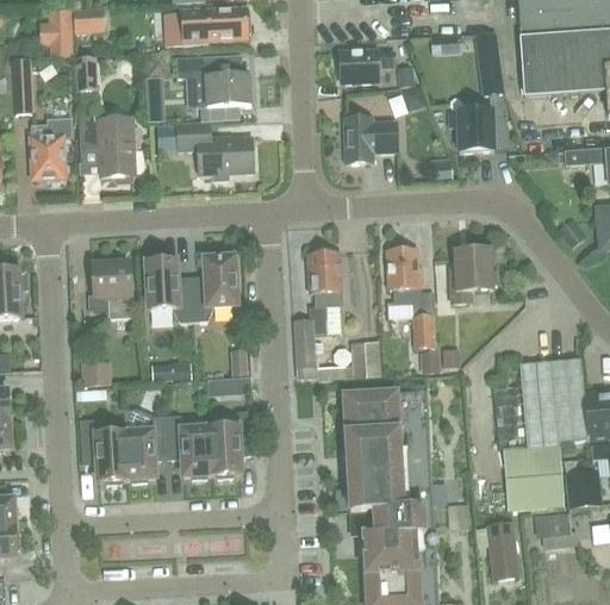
[(562,0),(573,122),(549,124),(551,150),(577,149),(577,136),(609,132),(609,0),(562,0)]
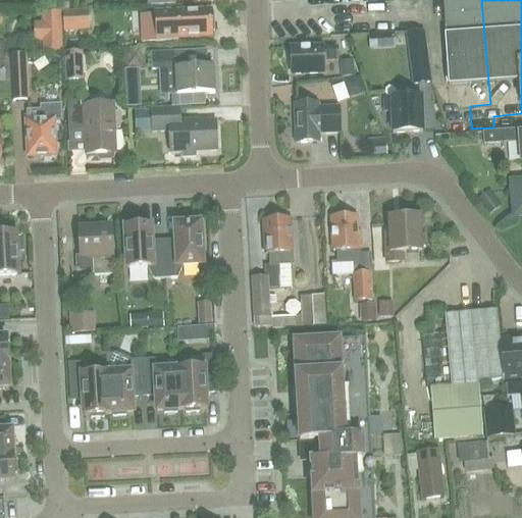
[(178,37),(177,34),(212,33),(212,28),(214,28),(214,17),(211,17),(210,6),(153,9),(154,39),(165,38),(178,37)]
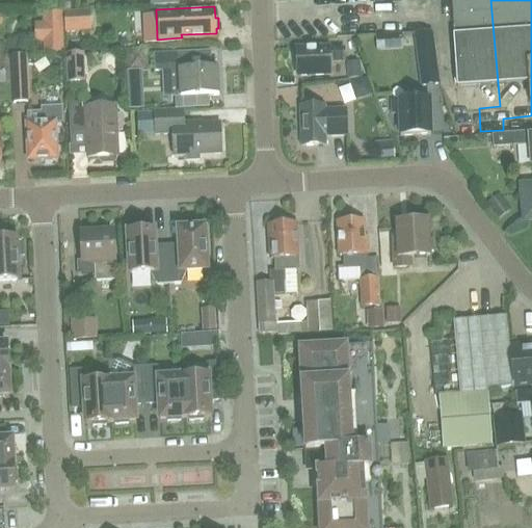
[(62,29),(90,28),(89,7),(61,8),(62,29)]
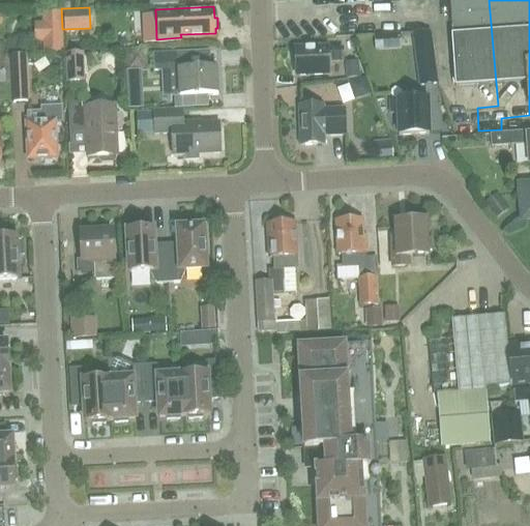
[(62,49),(61,9),(41,10),(42,50),(62,49)]
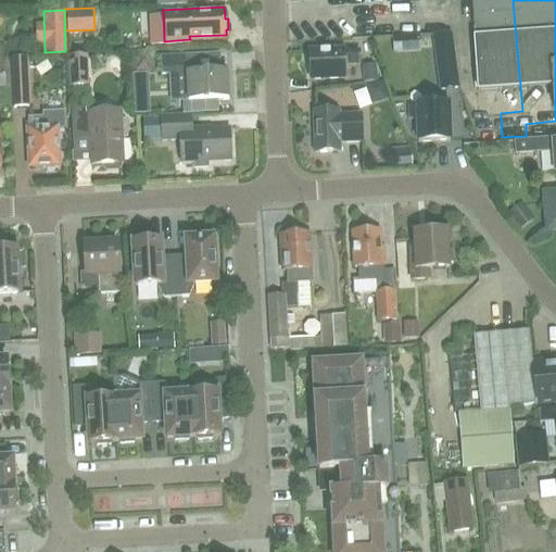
[(0,26),(15,26),(15,12),(0,11),(0,26)]
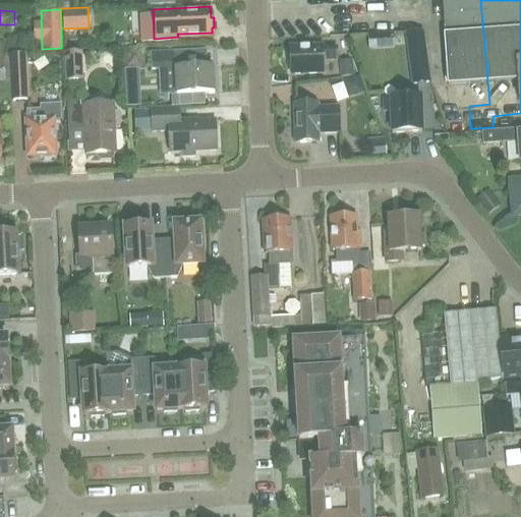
[(373,20),(373,37),(400,37),(400,20),(373,20)]
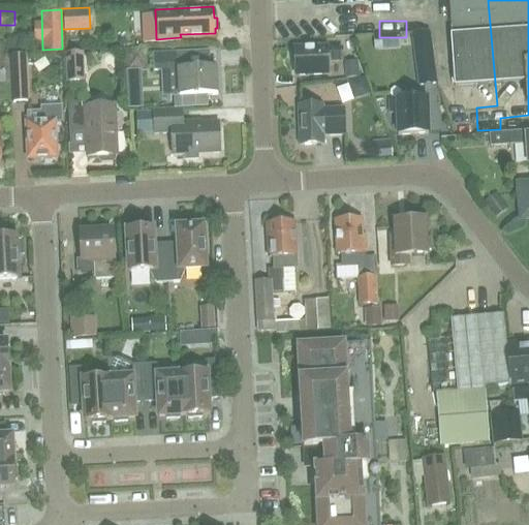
[(412,40),(418,86),(437,83),(431,37),(412,40)]
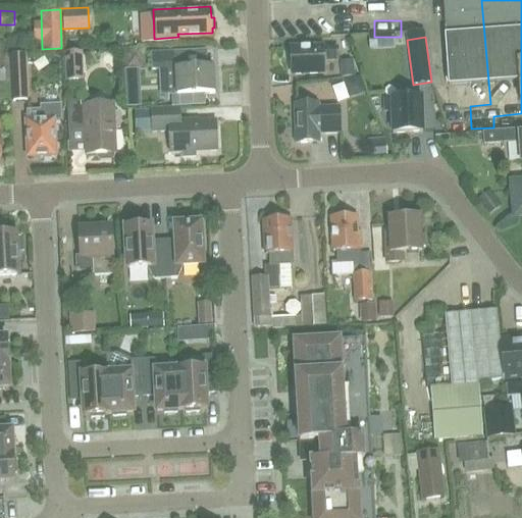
[(292,70),(309,70),(323,69),(323,57),(337,56),(337,44),(322,44),(322,43),(309,43),(291,44),(292,70)]
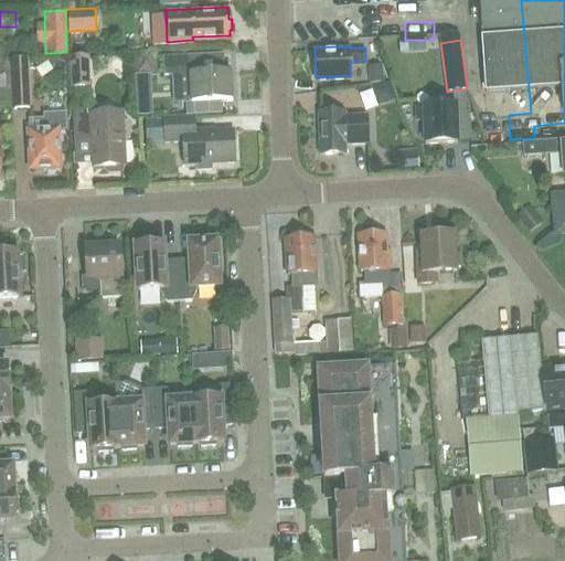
[(134,73),(150,72),(156,72),(153,50),(132,51),(134,73)]
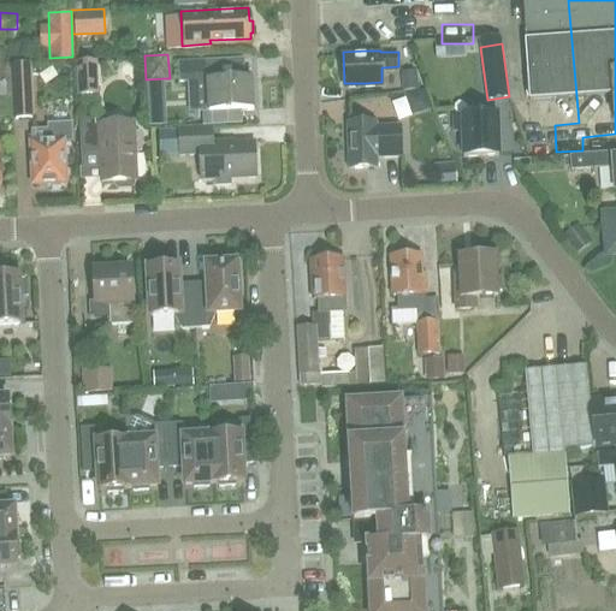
[(208,108),(253,107),(252,75),(241,75),(240,55),(178,59),(178,78),(185,78),(187,108),(194,108),(194,110),(208,108)]
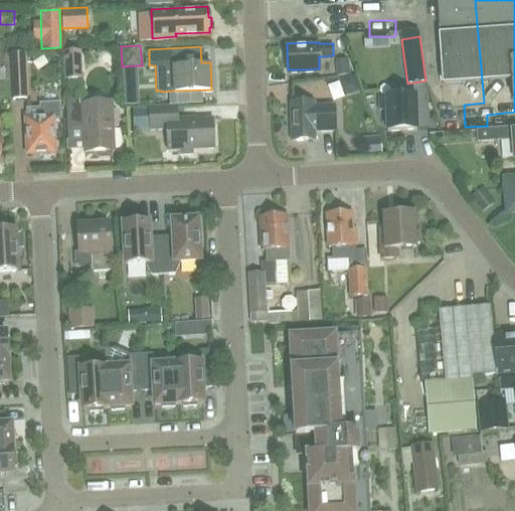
[(81,77),(80,48),(63,48),(64,77),(81,77)]
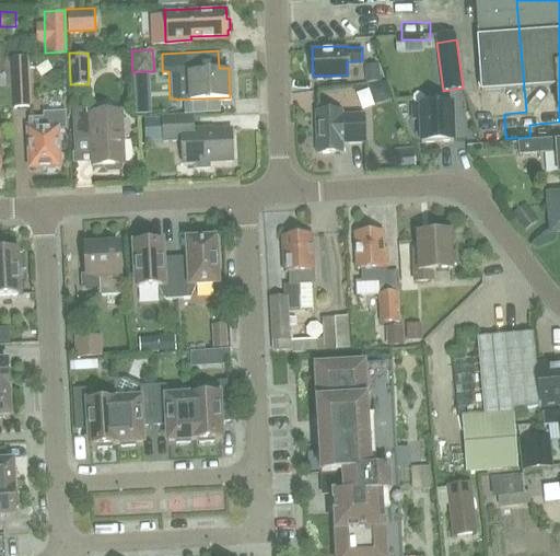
[(7,57),(10,107),(30,106),(27,56),(7,57)]
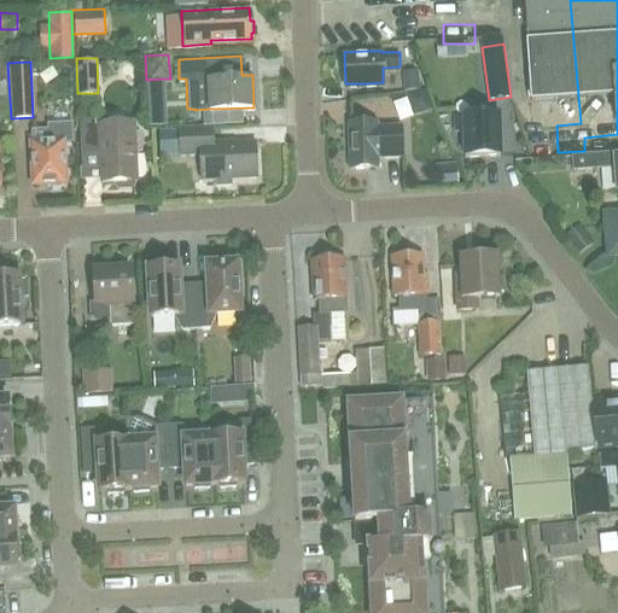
[(418,68),(402,69),(404,87),(420,86),(418,68)]
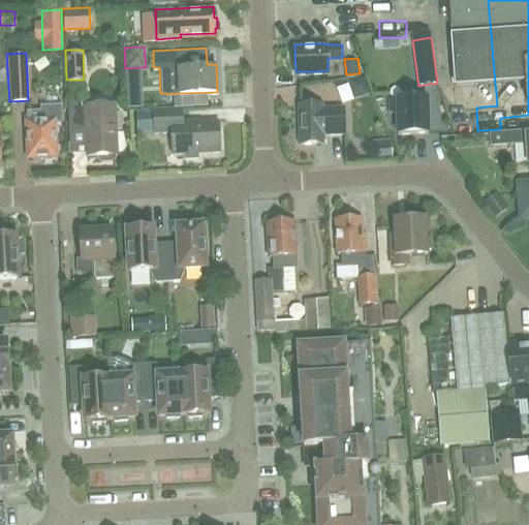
[(390,98),(390,111),(397,111),(397,132),(428,131),(427,107),(426,107),(426,96),(390,98)]
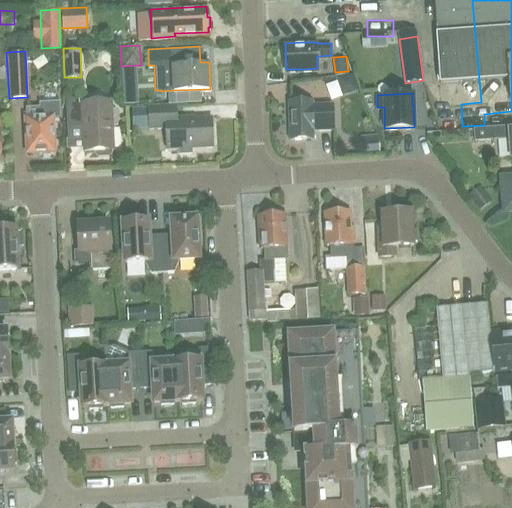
[(65,97),(67,124),(67,139),(83,139),(84,149),(95,148),(95,151),(98,154),(108,153),(111,151),(111,147),(113,147),(112,124),(115,124),(117,122),(117,109),(114,107),(111,107),(110,99),(95,100),(95,98),(92,95),(65,97)]
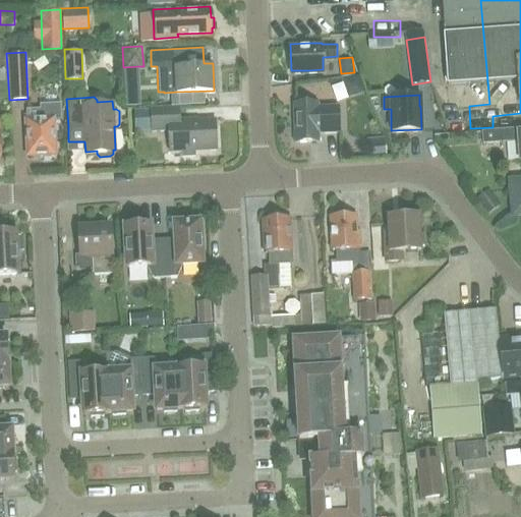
[(26,117),(25,117),(27,154),(41,153),(44,155),(50,155),(52,152),(55,152),(52,102),(40,102),(40,107),(26,107),(26,117)]
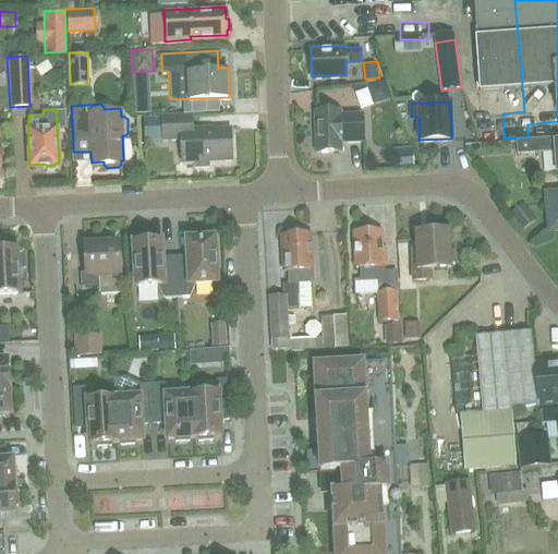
[(161,113),(162,137),(180,136),(182,160),(194,160),(194,165),(209,164),(209,159),(232,158),(231,125),(205,127),(205,125),(192,125),(192,112),(161,113)]
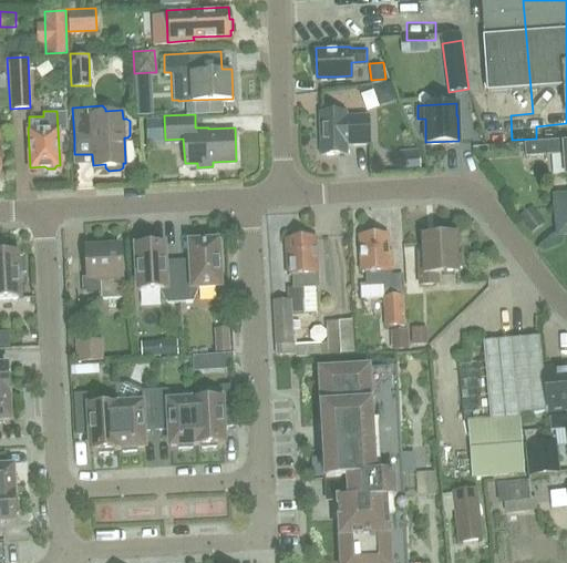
[(346,122),(346,119),(319,120),(321,152),(347,151),(347,142),(369,141),(369,121),(346,122)]
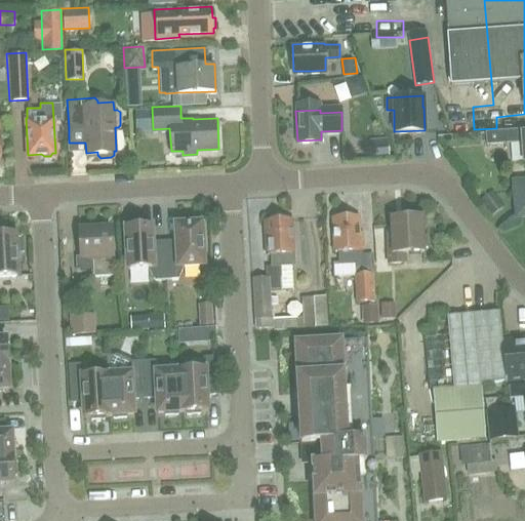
[(523,139),(524,159),(524,126),(485,130),(487,143),(523,139)]
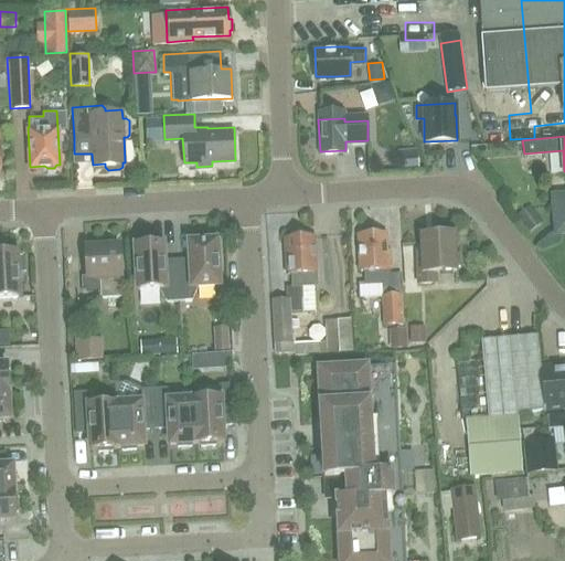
[(418,166),(416,147),(400,149),(402,167),(418,166)]
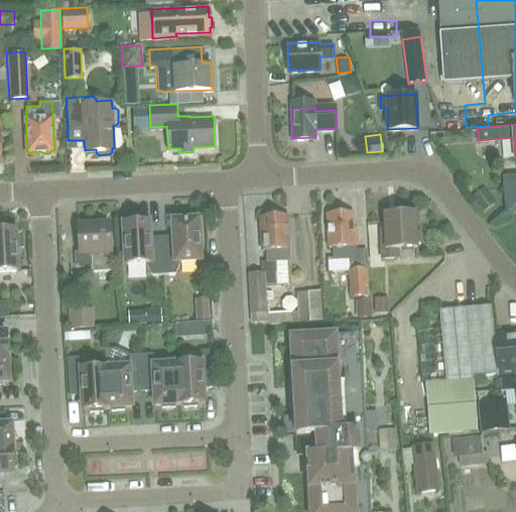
[(515,176),(505,177),(508,211),(515,210),(515,176)]
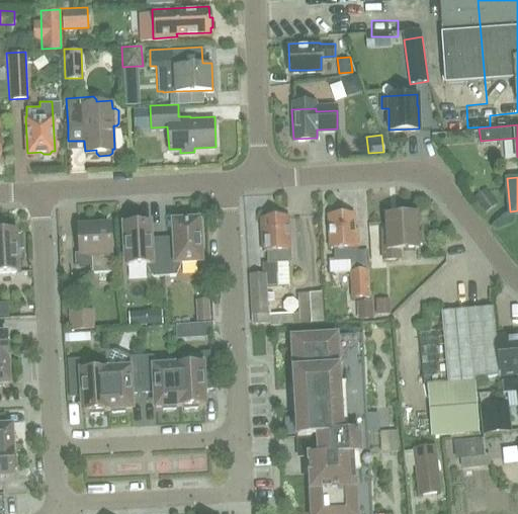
[(381,229),(383,258),(400,257),(400,247),(418,246),(418,242),(422,242),(421,230),(417,230),(416,211),(385,213),(386,228),(381,229)]
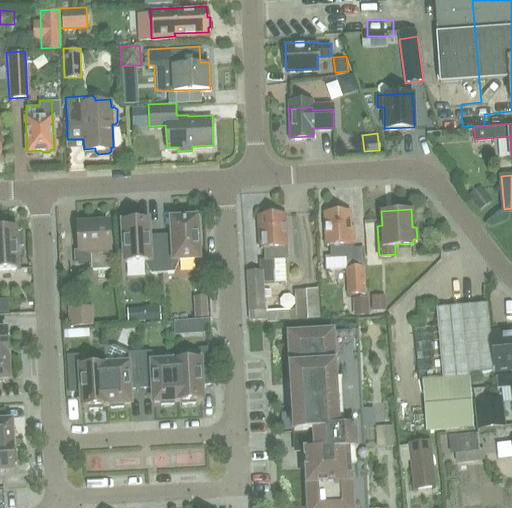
[(349,210),(323,211),(325,243),(329,243),(330,255),(324,255),(325,266),(345,266),(346,293),(365,292),(363,245),(352,245),(351,241),(354,241),(353,226),(350,226),(349,210)]
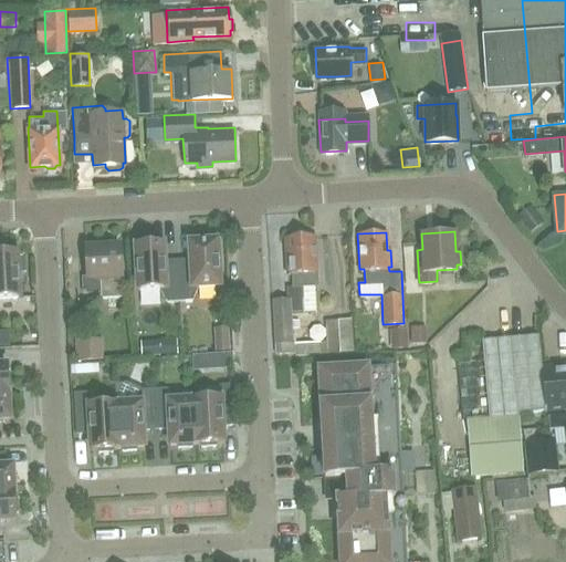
[(318,284),(316,233),(283,235),(285,272),(291,272),(291,284),(285,285),(285,298),(272,298),(275,352),(292,352),(292,353),(321,352),(321,340),(293,341),(291,310),(315,309),(314,284),(318,284)]
